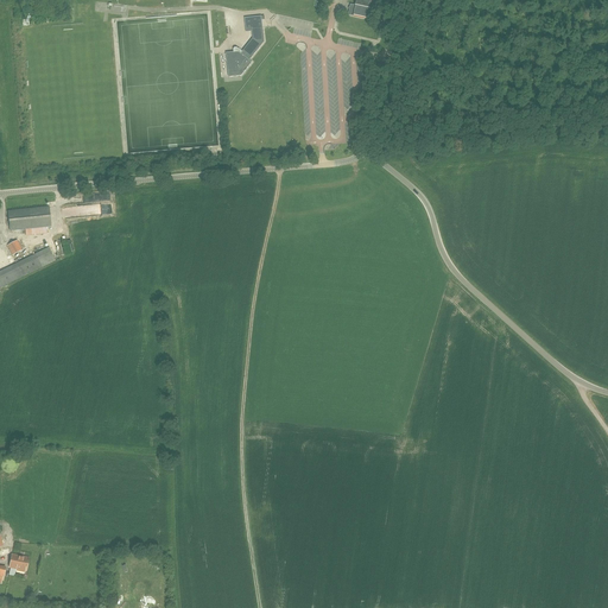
[(356,0),(355,5),(374,10),(377,10),(378,0),(356,0)]
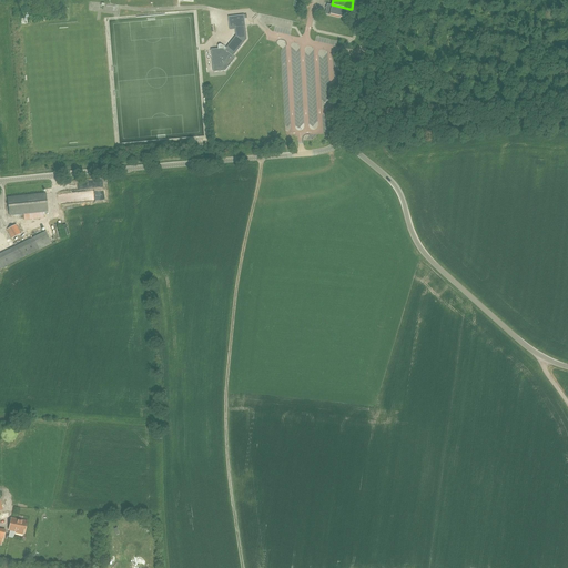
[(350,9),(332,4),(327,3),(325,13),(330,14),(331,14),(343,18),(347,19),(350,9)]
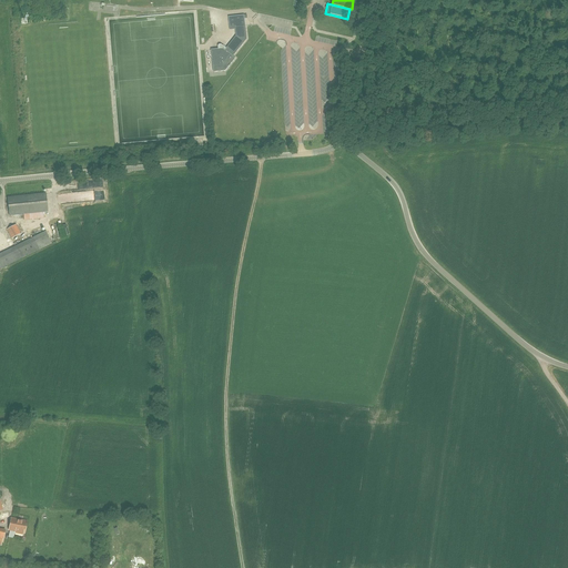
[(229,17),(230,29),(235,28),(236,36),(226,48),(223,46),(222,46),(221,44),(219,44),(217,46),(219,49),(211,49),(213,72),(225,71),(235,58),(233,56),(246,39),(245,26),(244,14),(229,17)]
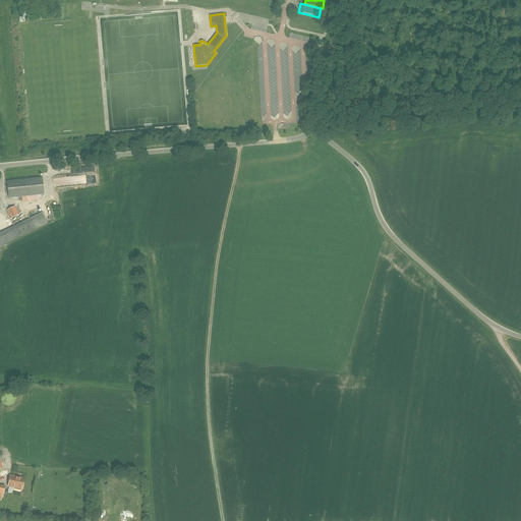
[(252,29),(267,33),(270,19),(259,17),(259,21),(257,20),(257,18),(255,17),(252,29)]
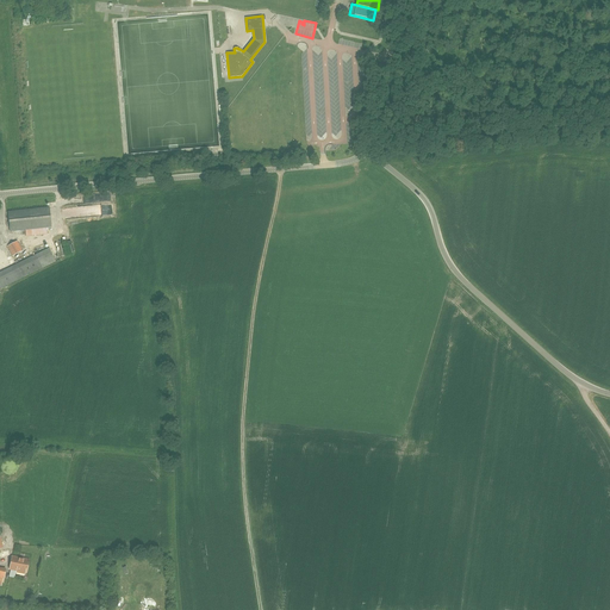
[(10,231),(51,228),(49,207),(7,212),(10,231)]
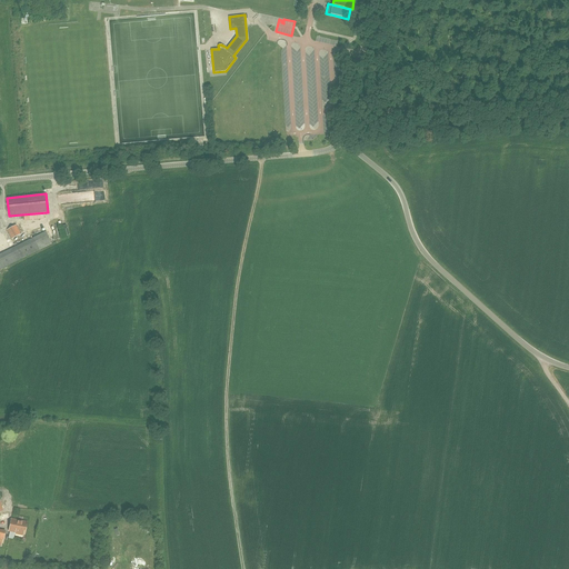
[(11,239),(21,233),(17,225),(7,230),(11,239)]
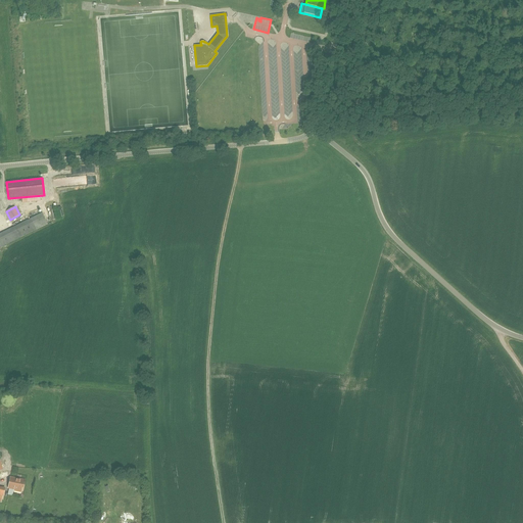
[(0,247),(47,225),(42,214),(0,233),(0,247)]
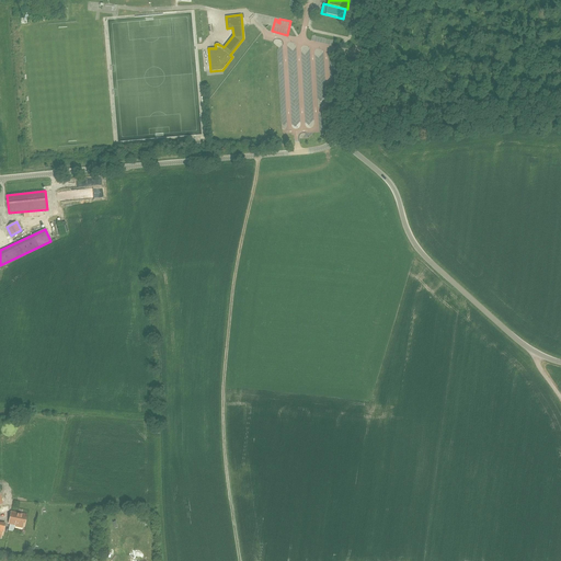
[(24,526),(26,515),(11,512),(9,524),(24,526)]
